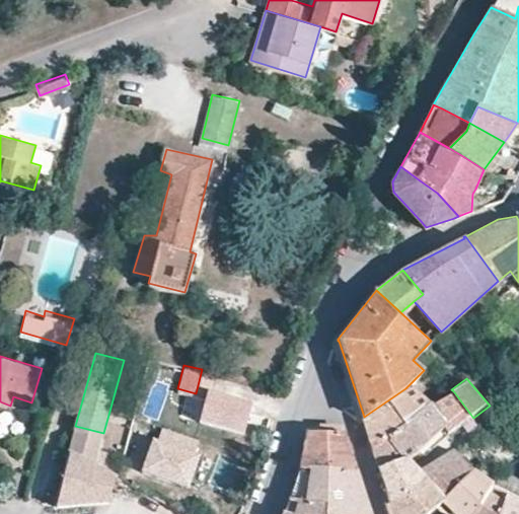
[(404,423),(429,401),(410,384),(405,388),(364,417),(373,447),(387,438),(404,423)]
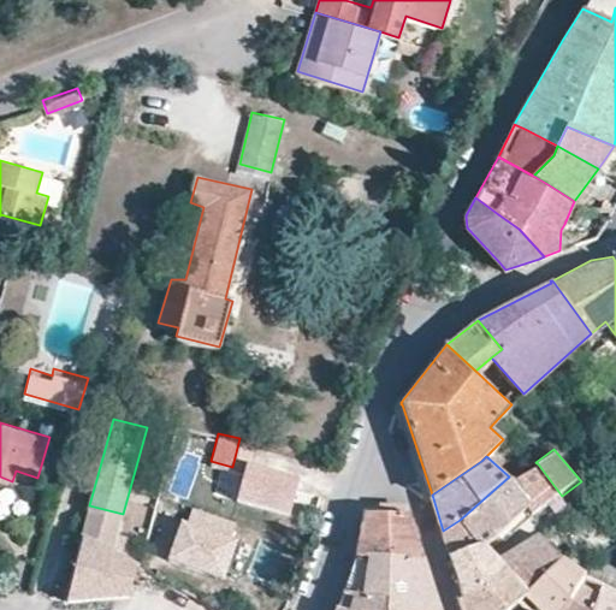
[(248,460),(237,496),(289,511),(300,475),(248,460)]
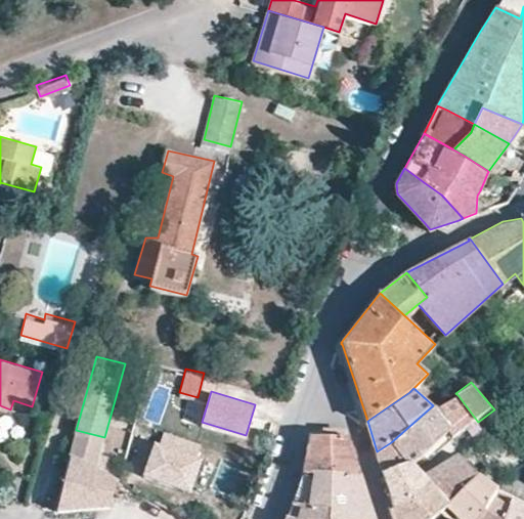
[(474,417),(456,393),(456,394),(434,407),(450,428),(447,430),(451,435),(464,426),(468,430),(476,425),(475,423),(477,421),(474,417)]
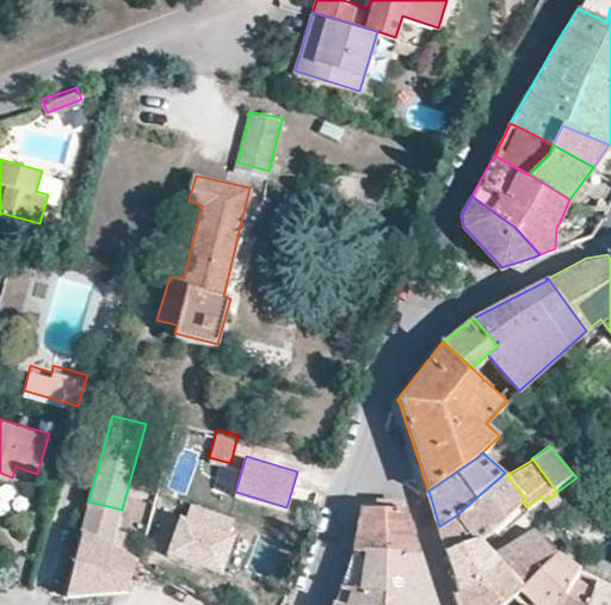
[(522,501),(525,499),(506,475),(505,473),(476,498),(456,516),(474,538),(476,537),(480,539),(494,526),(522,501)]
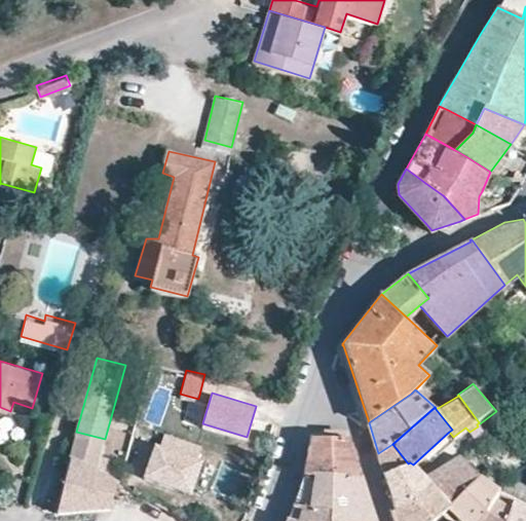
[(326,429),(326,436),(347,437),(347,430),(326,429)]
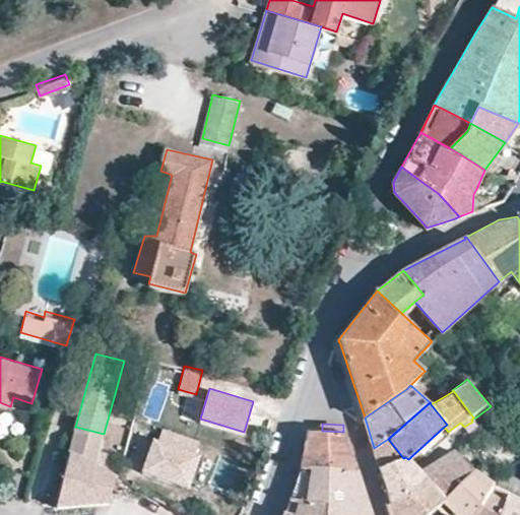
[(155,434),(142,472),(194,491),(207,454),(199,451),(203,439),(167,426),(163,436),(155,434)]
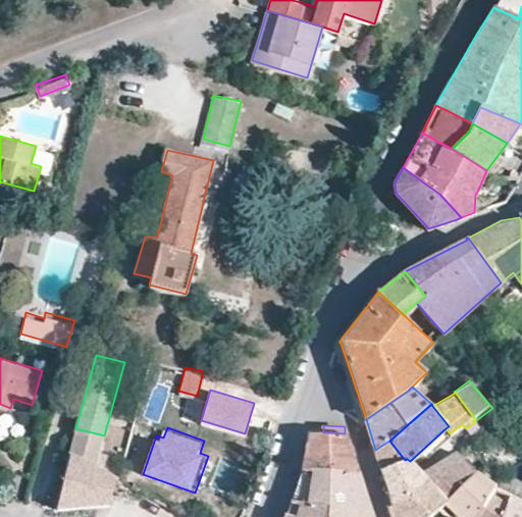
[(426,455),(450,433),(446,428),(422,450),(426,455)]
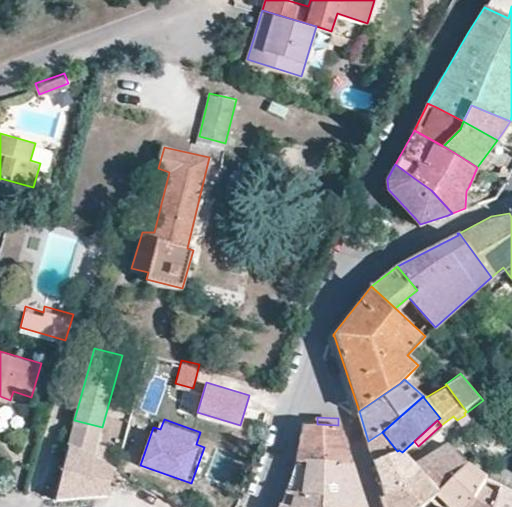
[(351,464),(339,426),(338,425),(317,424),(303,424),(296,457),(351,464)]
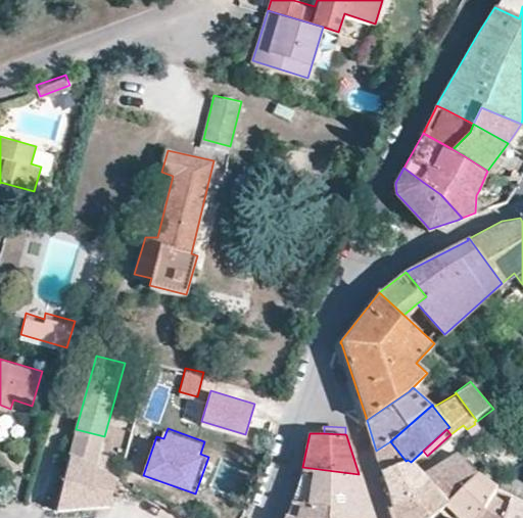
[(411,462),(408,460),(406,461),(390,441),(376,451),(382,469),(393,507),(412,495),(428,480),(421,473),(411,462)]
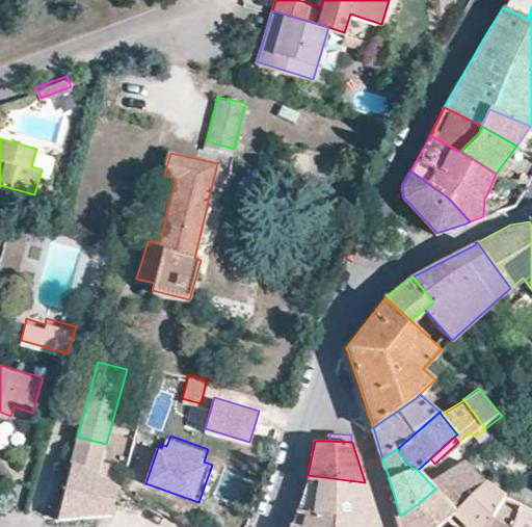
[(113,481),(122,466),(99,455),(92,468),(101,472),(100,474),(113,481)]
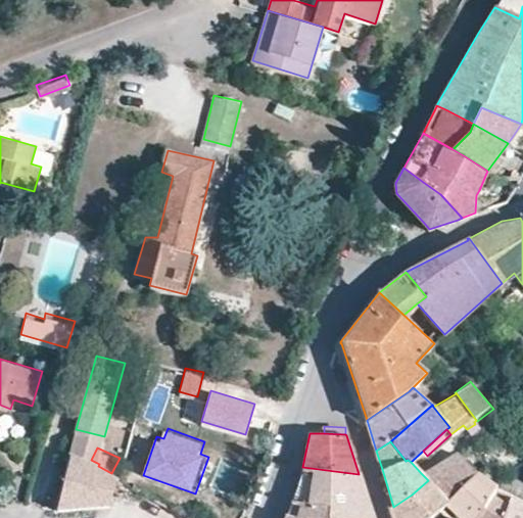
[(91,460),(69,450),(55,508),(108,502),(117,476),(111,473),(98,466),(99,464),(91,460)]
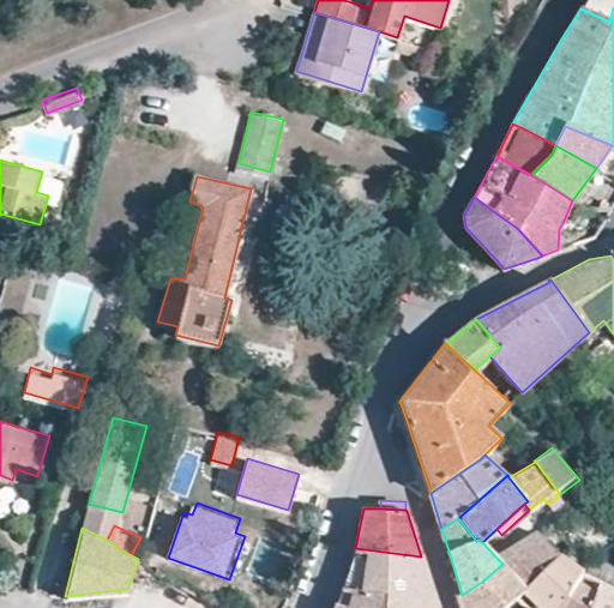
[(560,554),(536,530),(494,555),(503,564),(524,588),(525,588),(560,555),(560,554)]
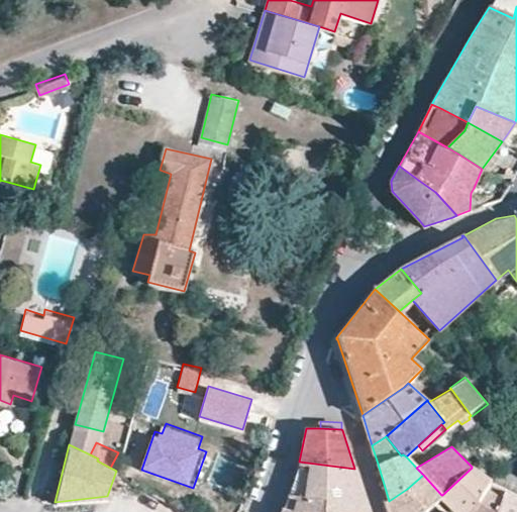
[(369,511),(354,469),(299,462),(289,494),(325,501),(324,511),(369,511)]
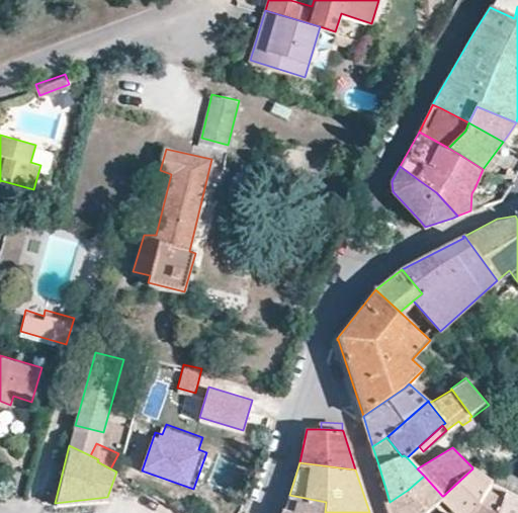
[(493,473),(481,463),(476,471),(489,480),(493,473)]
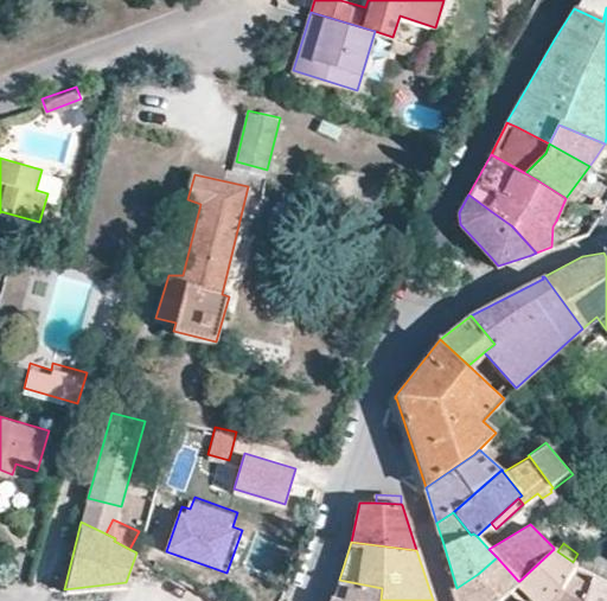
[(521,582),(517,586),(529,599),(524,600),(553,600),(576,563),(575,563),(573,562),(557,551),(554,549),(519,581),(521,582)]
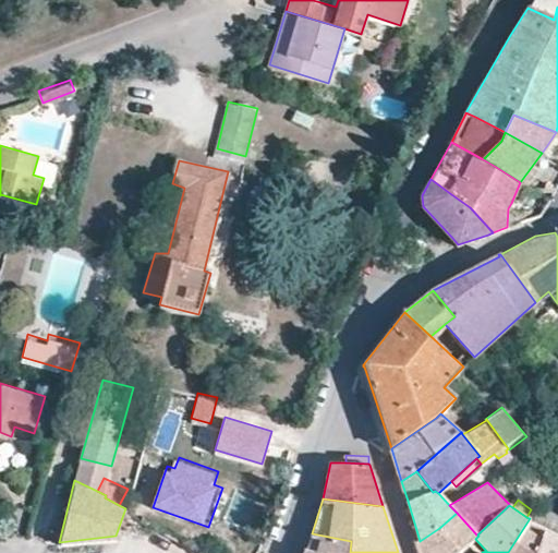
[(557,515),(542,506),(533,520),(548,527),(557,531),(557,515)]
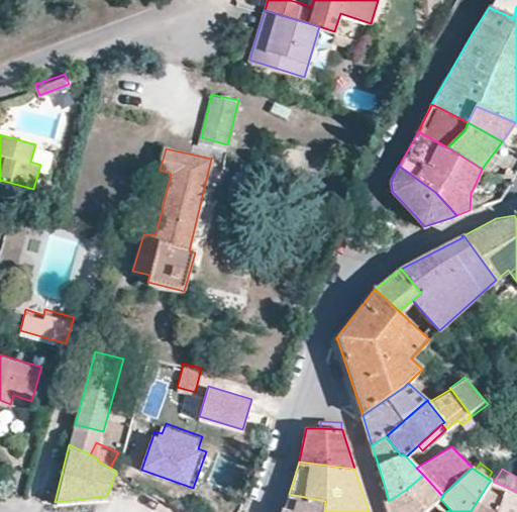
[(440,499),(443,496),(442,495),(441,495),(423,475),(407,489),(389,501),(385,502),(388,511),(425,511),(434,504),(438,501),(440,499)]
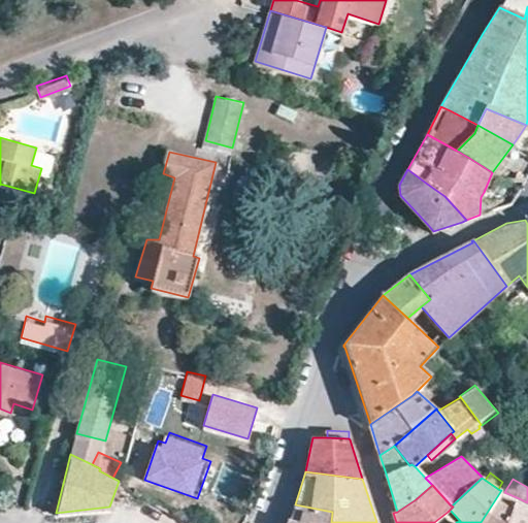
[(508,522),(519,498),(504,492),(502,491),(501,490),(481,522),(508,522)]
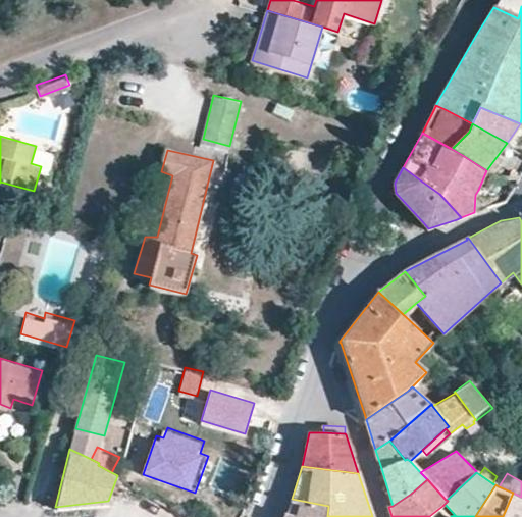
[(521,516),(521,497),(513,493),(503,516),(521,516)]
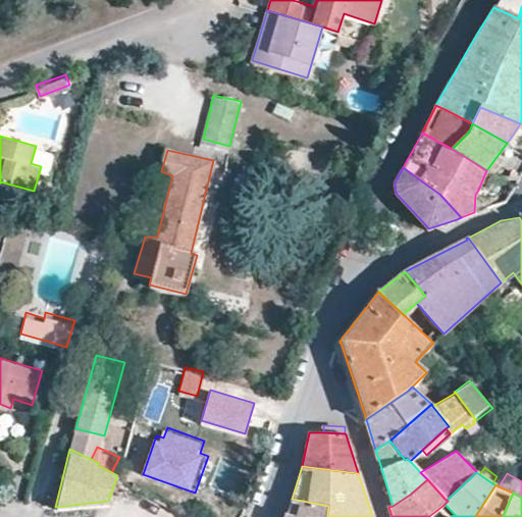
[(327,516),(328,506),(292,499),(283,516),(327,516)]
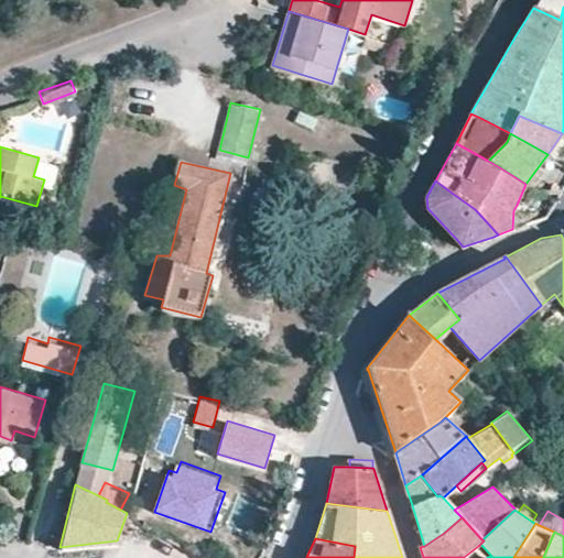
[(487,557),(491,556),(480,544),(478,546),(474,549),(483,557),(487,557)]
